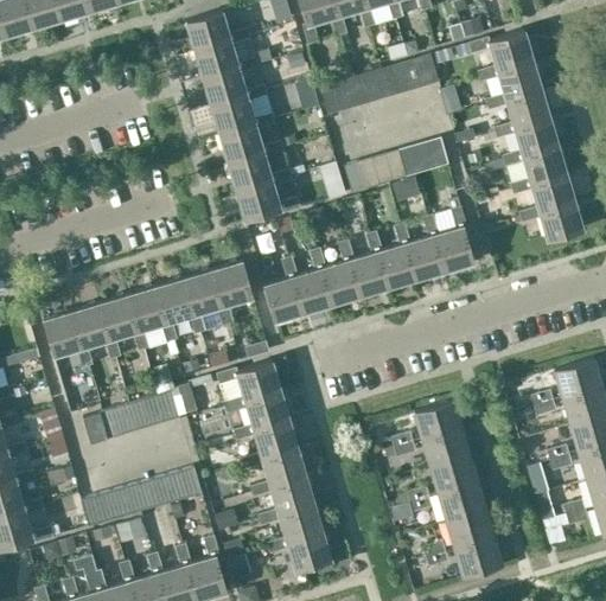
[(0,0),(0,24),(4,38),(32,30),(23,0),(0,0)]
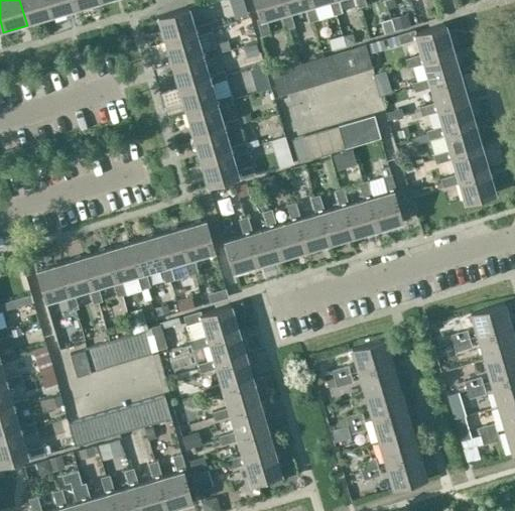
[(19,0),(27,25),(52,18),(46,0),(19,0)]
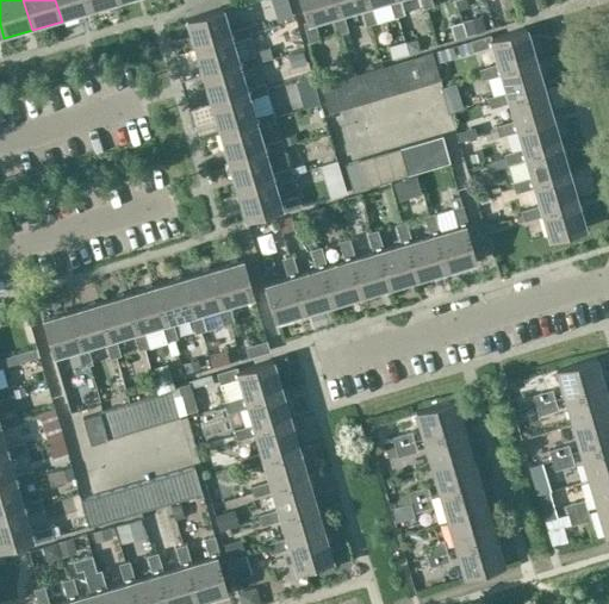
[(55,0),(62,22),(89,13),(86,0),(55,0)]
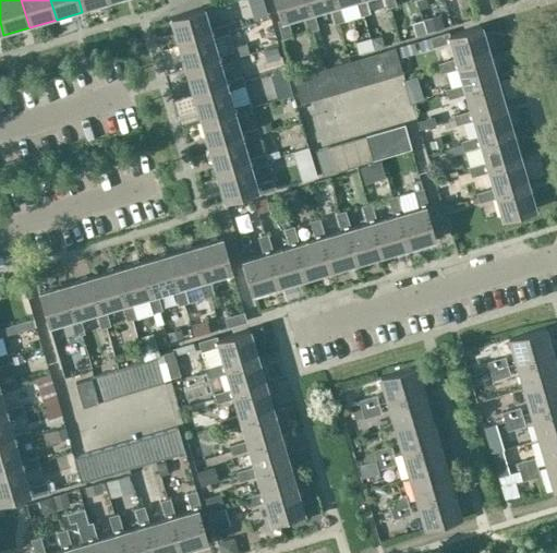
[(79,0),(82,12),(108,4),(106,0),(79,0)]
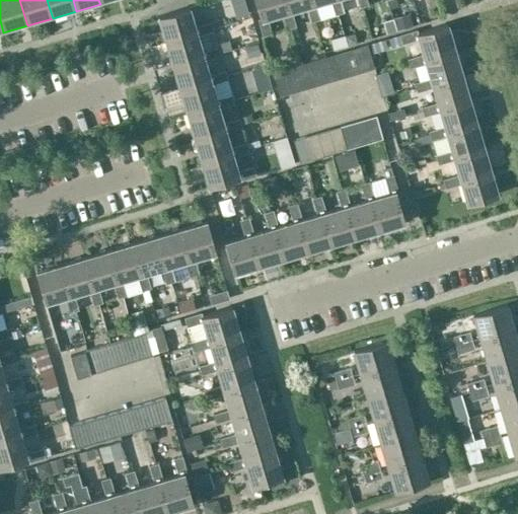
[(243,0),(233,0),(229,1),(236,22),(249,18),(243,0)]
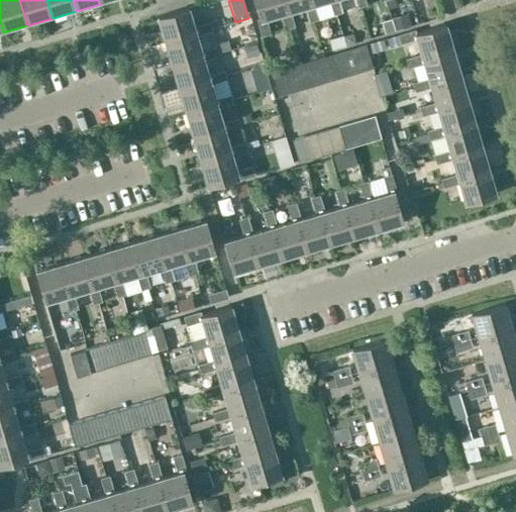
[(267,19),(280,16),(285,14),(281,0),(252,0),(260,21),(255,22),(261,39),(272,35),(267,19)]
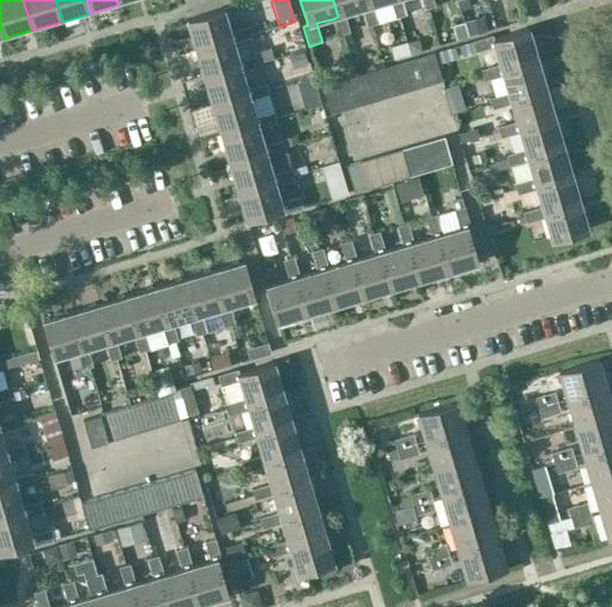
[(344,16),(362,11),(368,8),(364,0),(333,0),(338,17),(332,19),(338,38),(350,35),(344,16)]
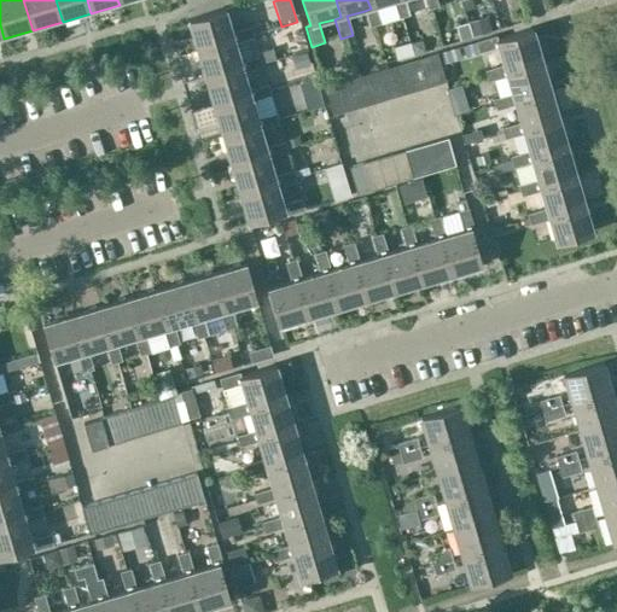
[(377,7),(394,3),(400,0),(367,0),(371,9),(365,11),(371,30),(382,27),(377,7)]
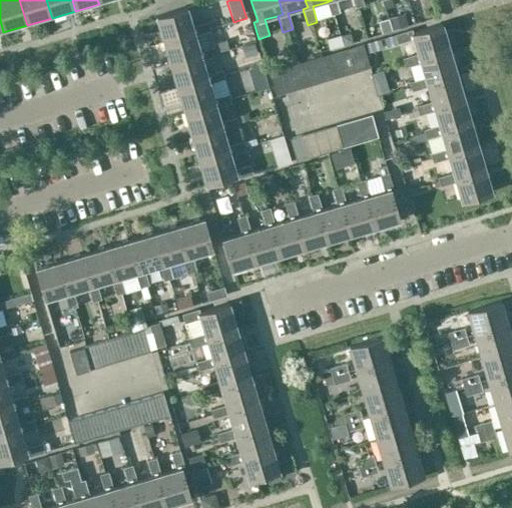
[(332,0),(327,2),(332,18),(342,15),(337,0),(332,0)]
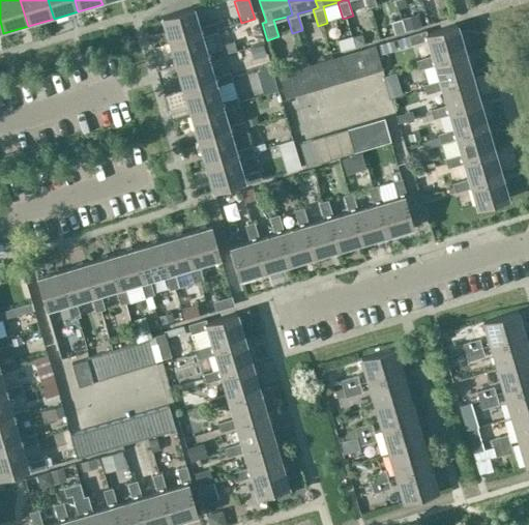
[(363,0),(368,11),(377,8),(374,0),(363,0)]
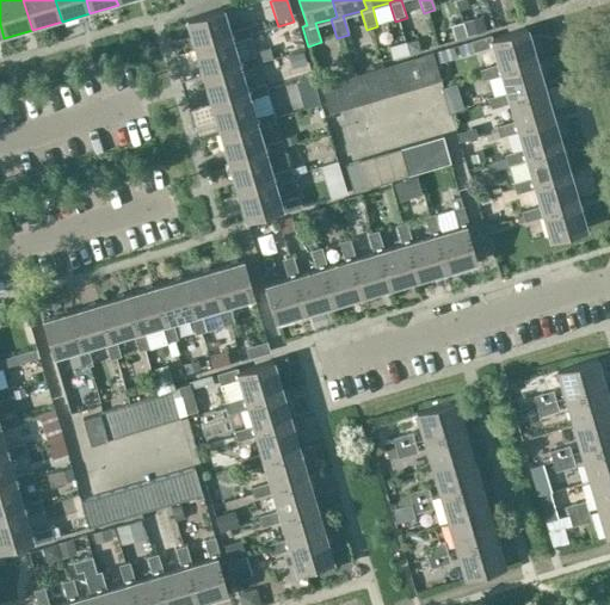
[(232,41),(234,45),(253,41),(250,29),(230,35),(223,12),(189,23),(197,50),(232,41)]
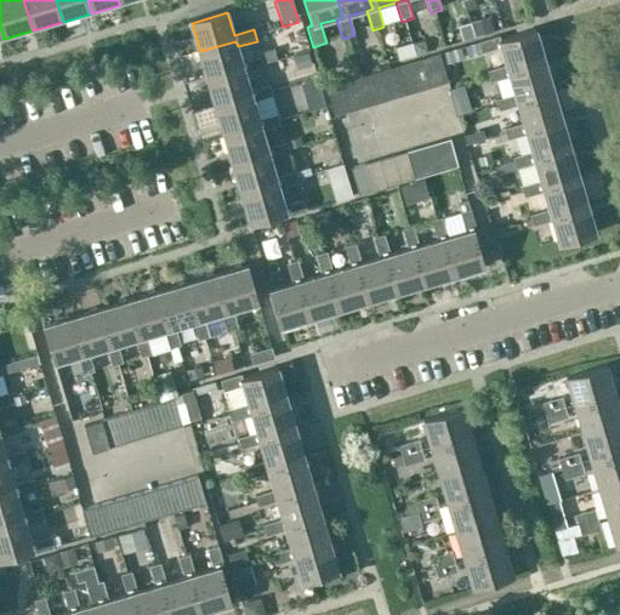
[(502,51),(507,68),(510,73),(545,63),(536,33),(501,44),(500,39),(479,45),(483,56),(502,51)]
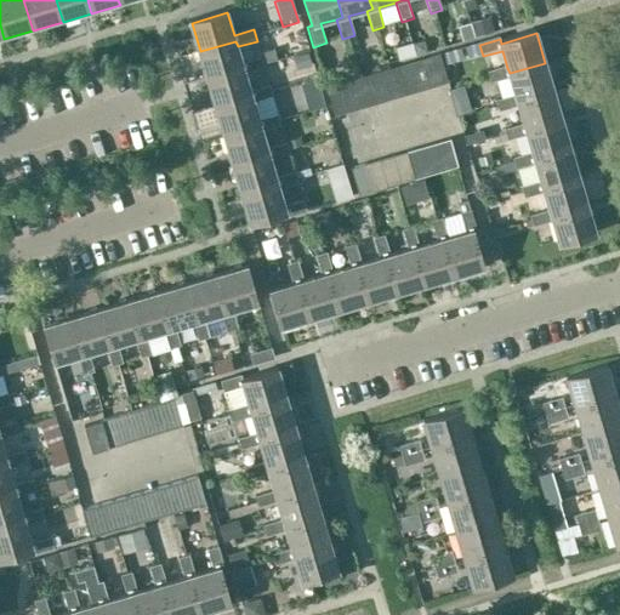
[(243,64),(238,46),(235,41),(200,51),(208,79),(244,69),(245,74),(265,69),(261,58),(243,64)]
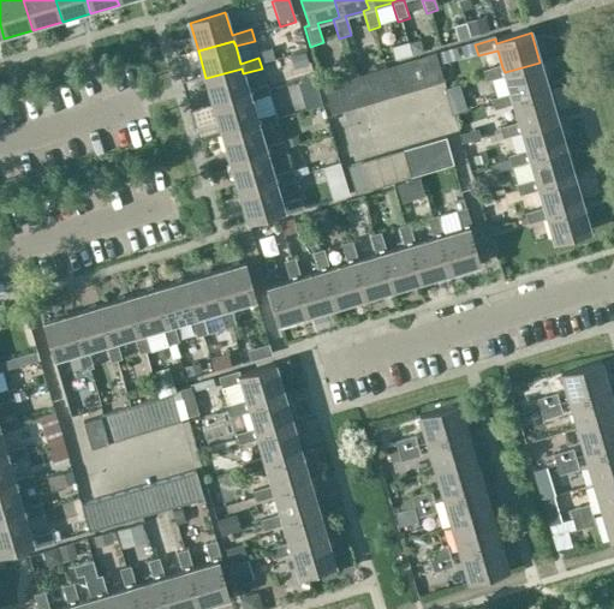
[(423,60),(431,89),(446,84),(436,57),(423,60)]
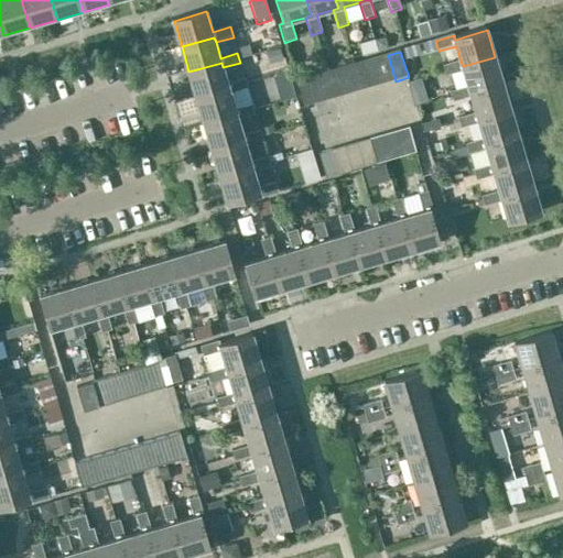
[(382,85),(396,81),(388,55),(375,59),(382,85)]
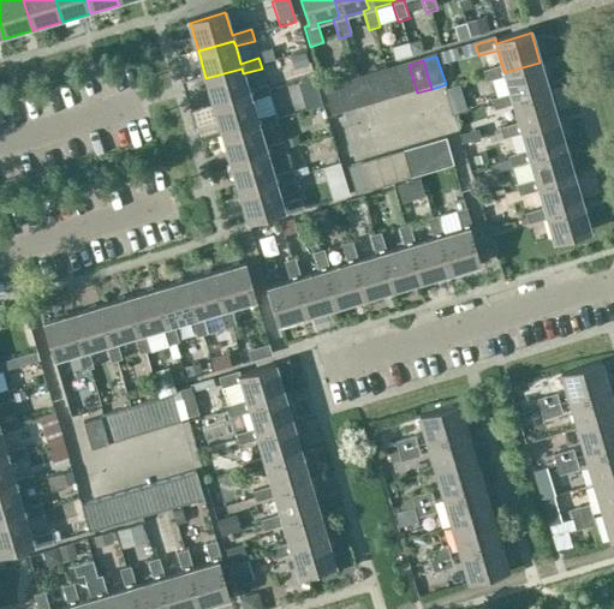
[(505,72),(502,67),(483,73),(487,83),(506,78),(511,96),(513,102),(549,91),(540,63),(505,72)]
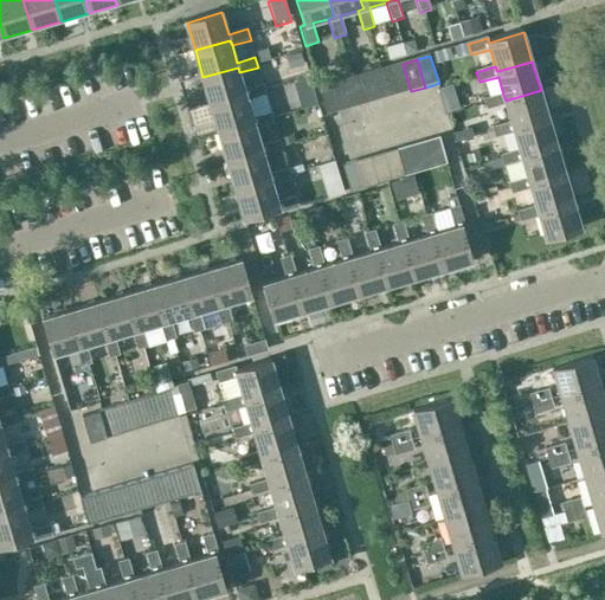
[(397,96),(411,91),(403,64),(388,68),(397,96)]
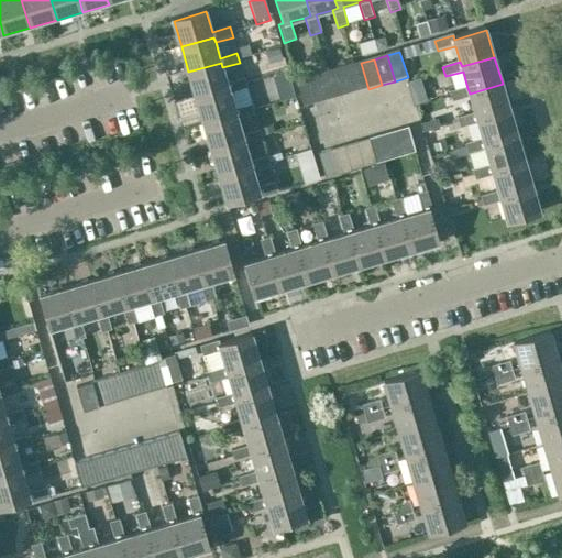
[(188,72),(196,99),(229,89),(231,95),(249,89),(244,79),(228,84),(222,67),(221,63),(188,72)]
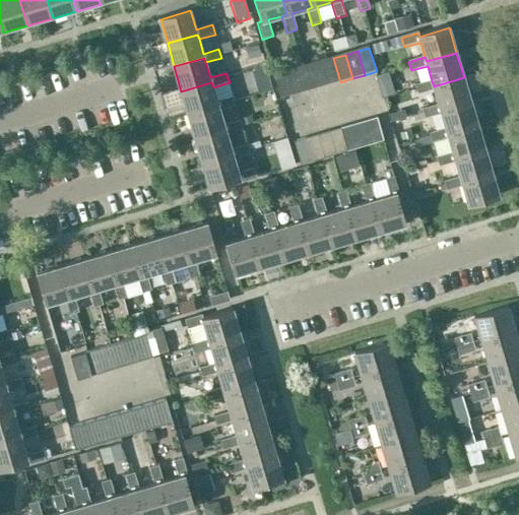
[(329,85),(340,82),(333,58),(322,62),(329,85)]
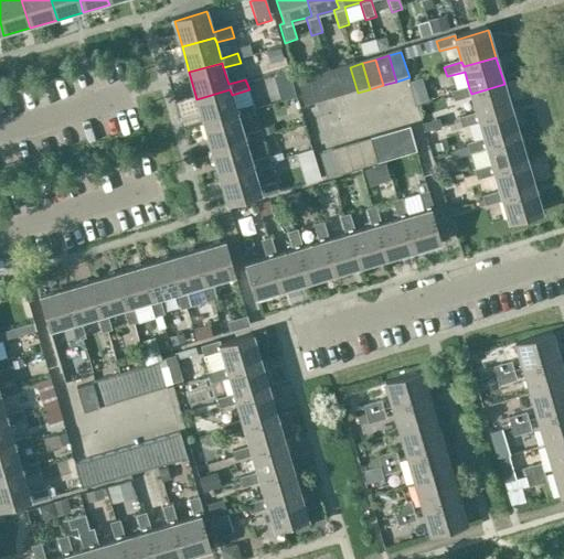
[(344,97),(358,93),(350,67),(337,71),(344,97)]
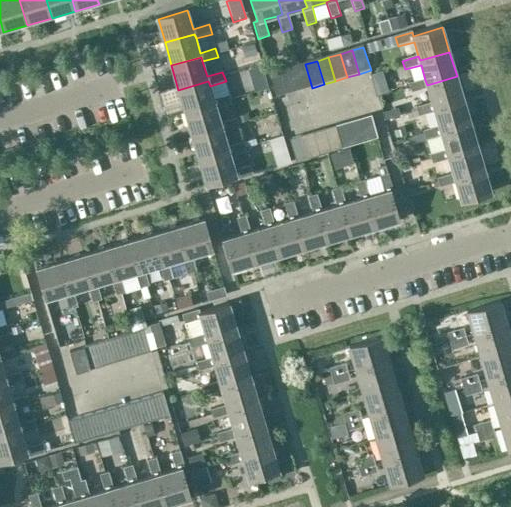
[(300,92),(312,88),(305,64),(293,68),(300,92)]
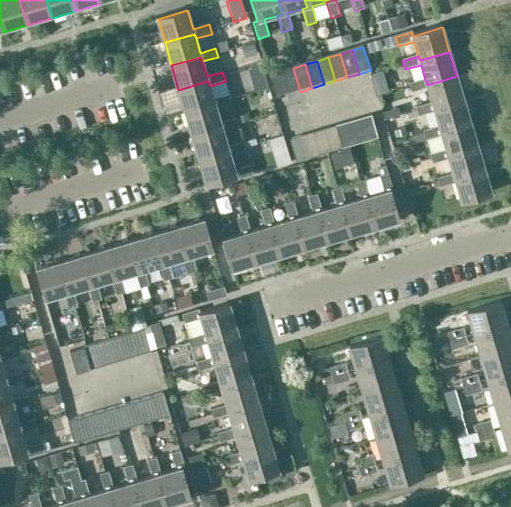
[(288,95),(300,92),(293,68),(281,71),(288,95)]
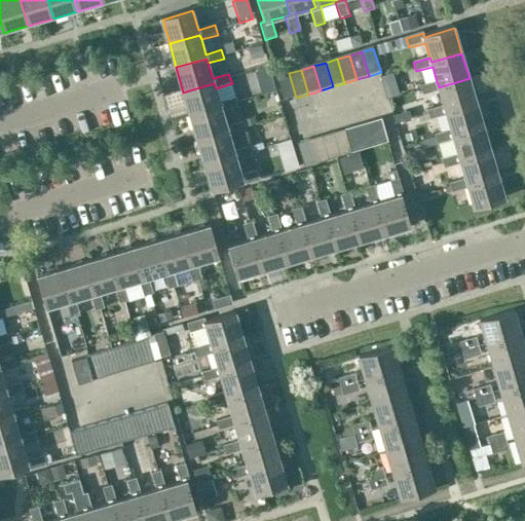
[(296,98),(289,73),(277,77),(285,102),(296,98)]
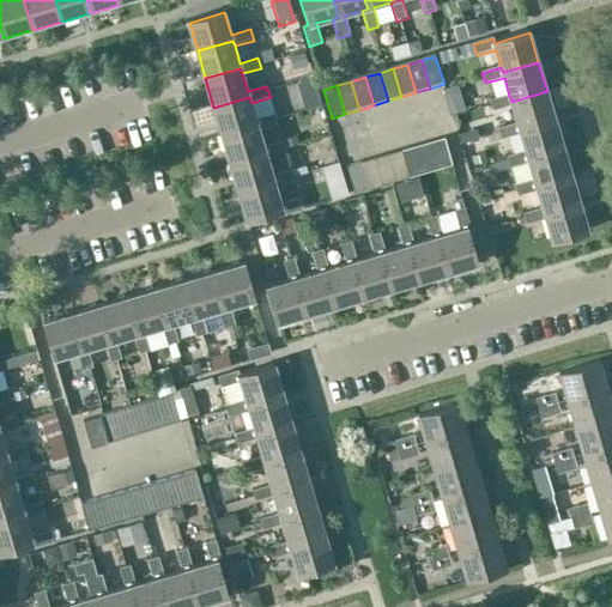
[(556,120),(547,91),(511,102),(509,96),(491,101),(495,113),(513,108),(517,123),(520,129),(556,120)]
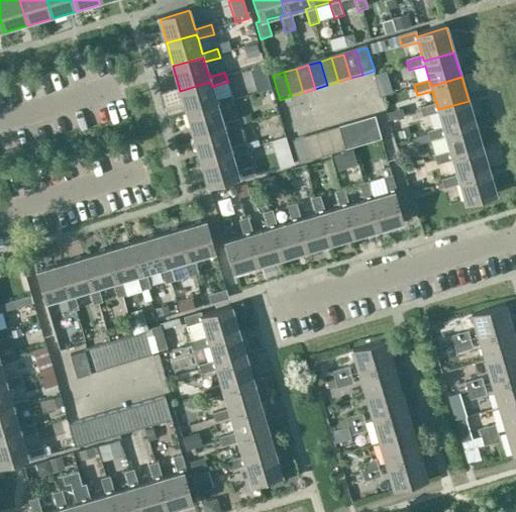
[(180,91),(187,114),(217,106),(219,111),(234,106),(231,96),(216,101),(212,87),(210,82),(180,91)]
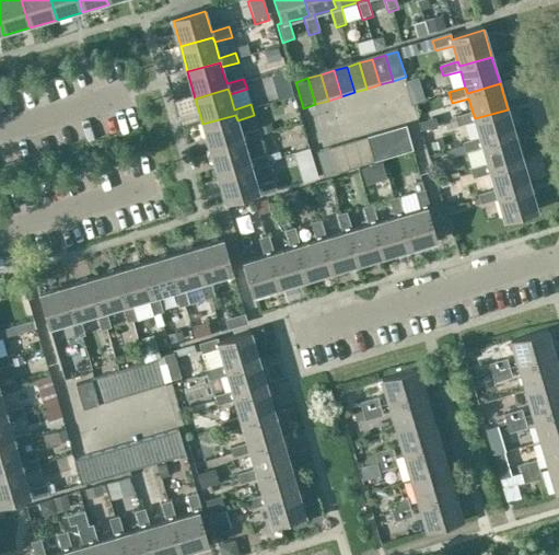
[(423,96),(411,101),(414,108),(426,105),(423,96)]
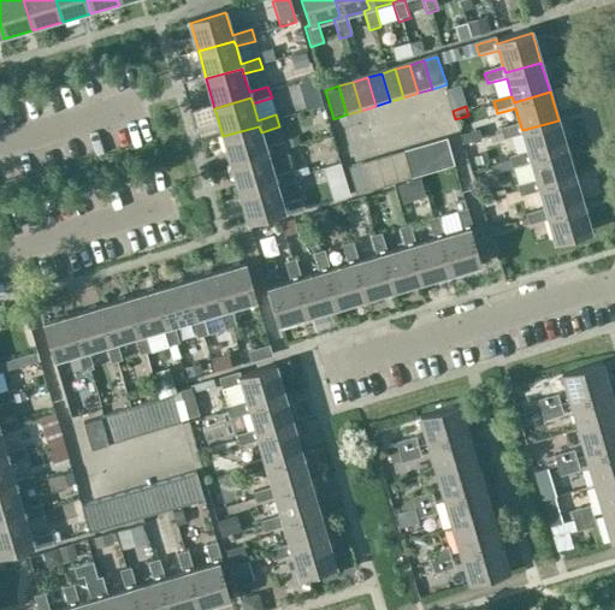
[(567,148),(559,120),(522,130),(520,124),(502,130),(506,142),(524,137),(528,154),(531,159),(567,148)]
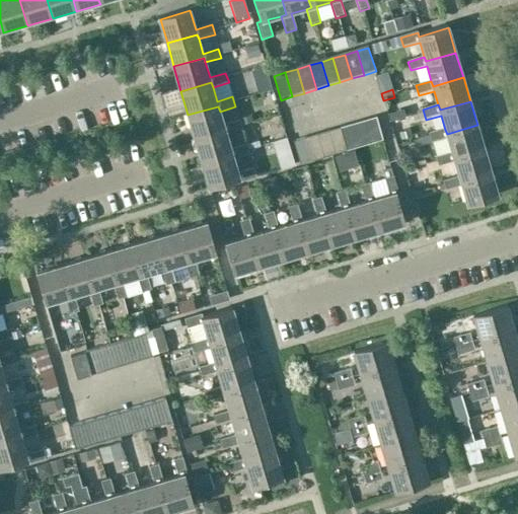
[(188,115),(195,139),(225,131),(226,135),(242,131),(239,122),(224,127),(220,112),(218,106),(188,115)]
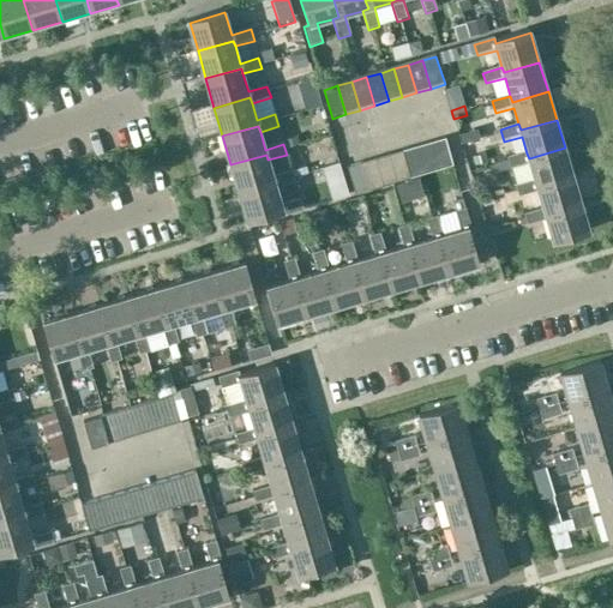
[(476,133),(460,138),(462,149),(480,144),(476,133)]
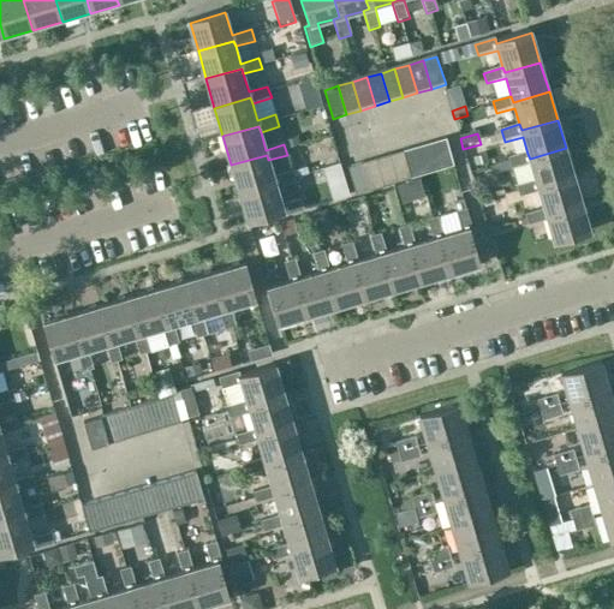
[(447,139),(433,144),(441,171),(455,167),(447,139)]
